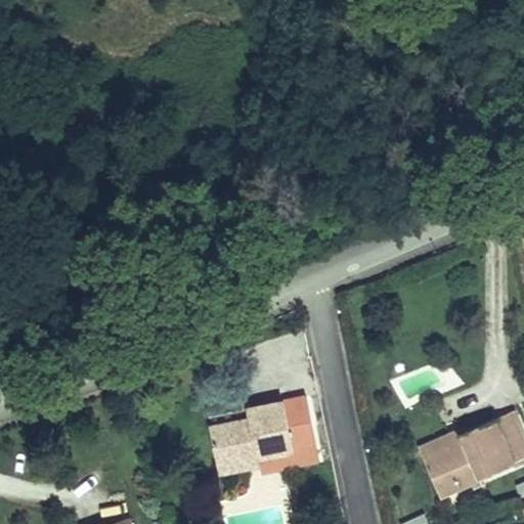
[(218,467),(260,457),(317,446),(307,397),(249,409),(251,419),(211,428),(218,467)]
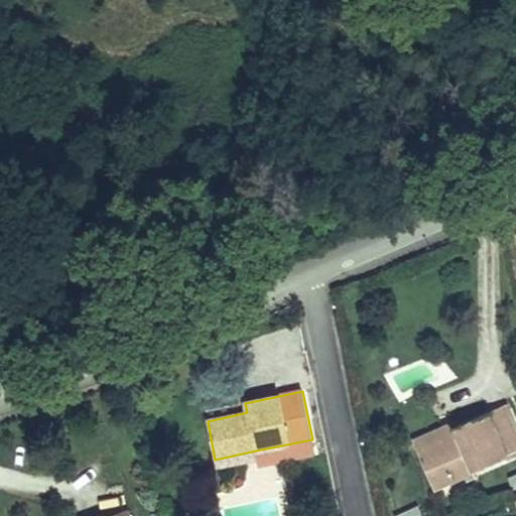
[(491,412),(494,419),(510,412),(507,406),(491,412)]
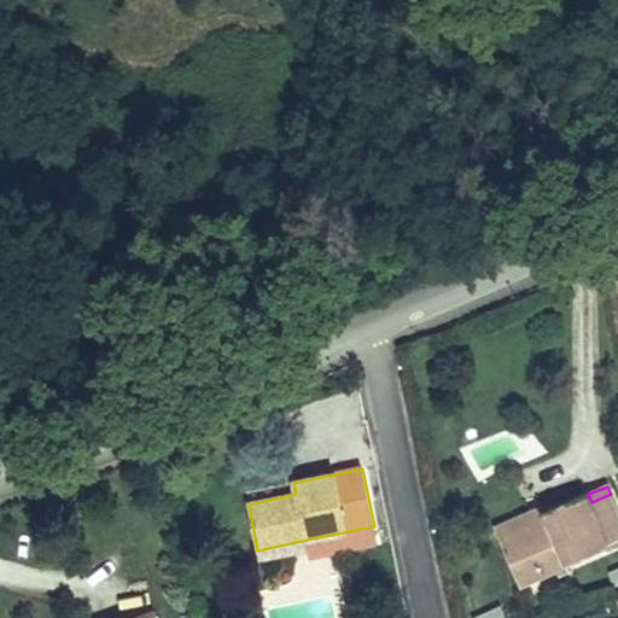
[(610,552),(617,548),(617,509),(611,494),(592,502),(588,494),(546,513),(548,519),(502,540),(523,586),(607,547),(610,552)]
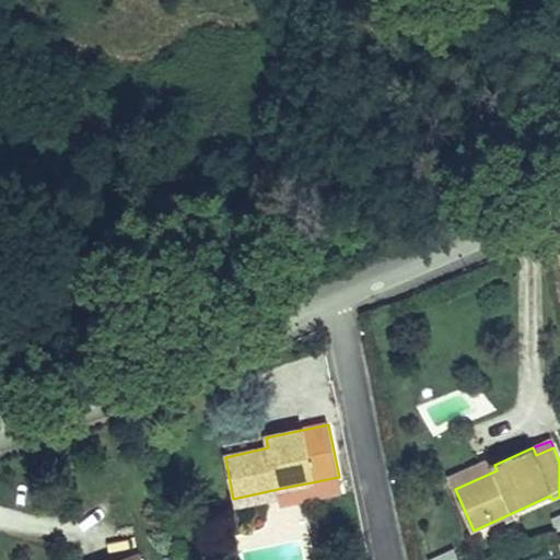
[(497,470),(494,465),(492,461),(451,478),(455,489),(497,470)]
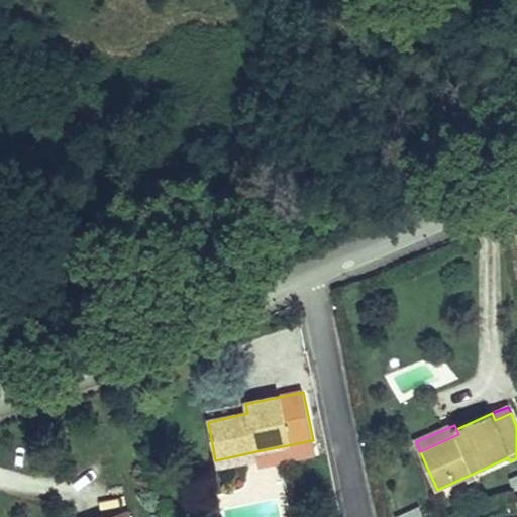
[(316,455),(313,440),(256,451),(257,459),(259,467),(316,455)]
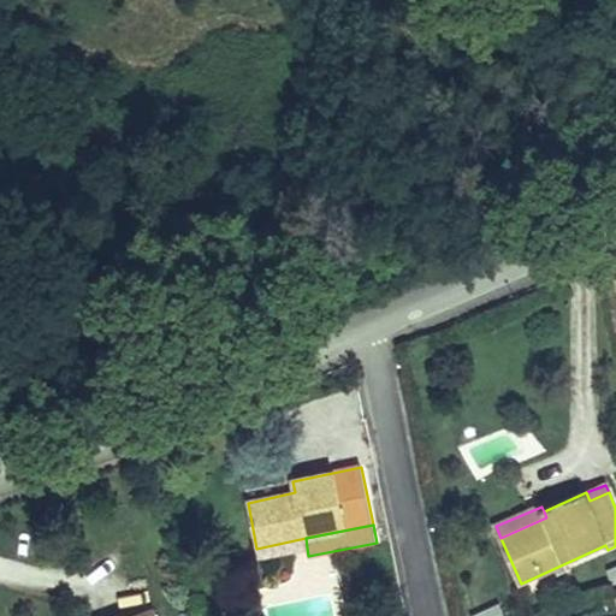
[(307,548),(306,538),(256,549),(259,557),(307,548)]
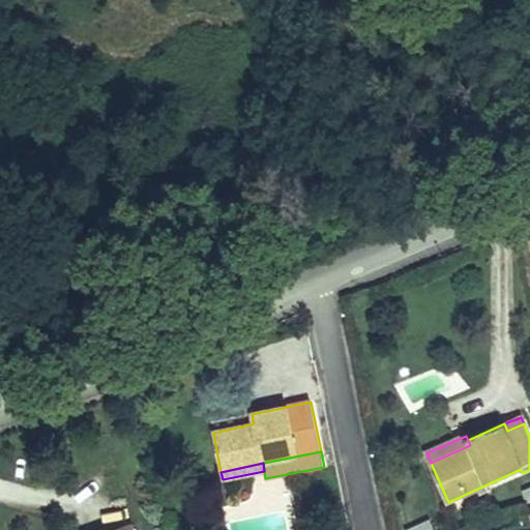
[(291,529),(288,510),(229,523),(230,529),(291,529)]
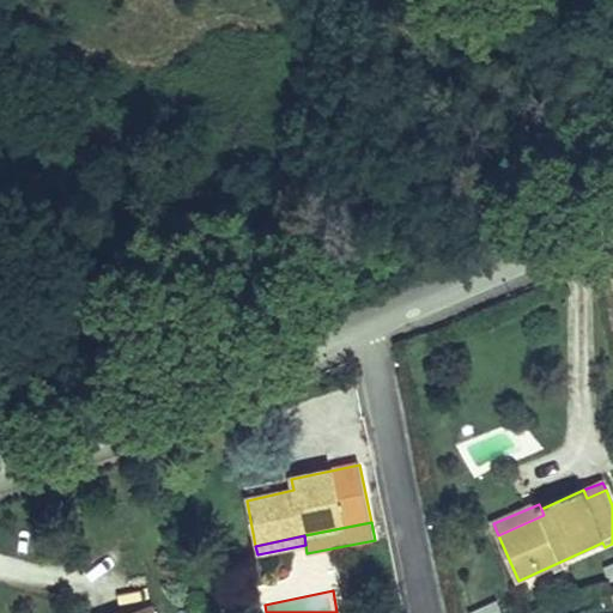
[(502,612),(497,601),(472,612),(502,612)]
